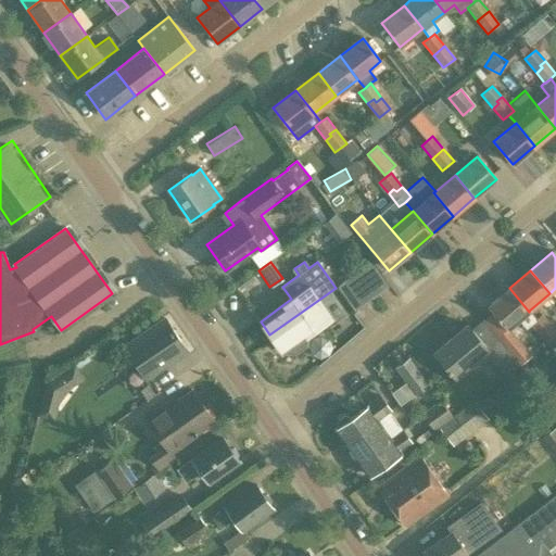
[(287,354),(294,355),(306,346),(306,340),(305,338),(332,318),(324,306),(335,299),(346,315),(371,297),(356,274),(336,288),(269,335),(282,354),(286,352),(287,354)]
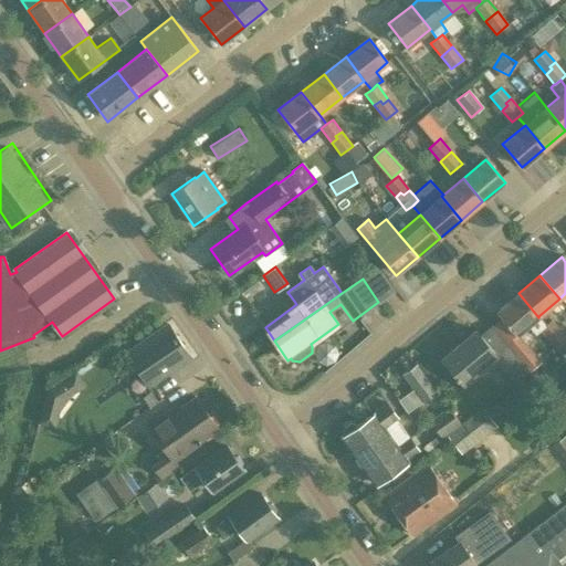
[(538,317),(519,293),(496,312),(502,318),(492,327),(527,368),(537,359),(516,335),(527,326),(535,334),(540,331),(546,325),(538,316),(538,317)]
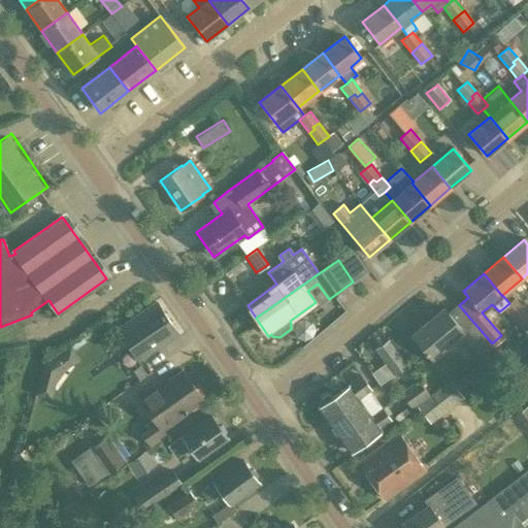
[(503,308),(515,321),(519,318),(517,315),(523,309),(515,299),(509,303),(503,308)]
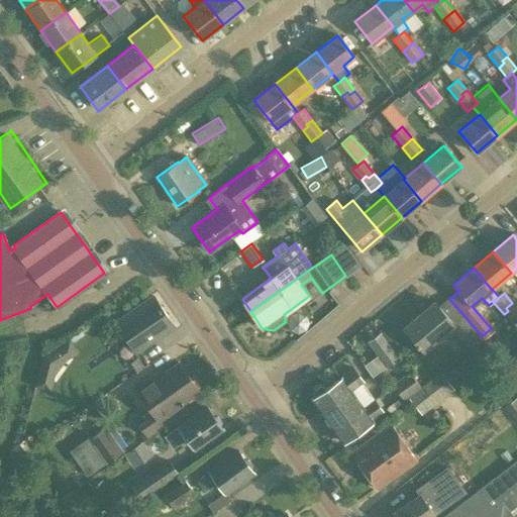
[(135,351),(173,326),(152,297),(115,322),(135,351)]
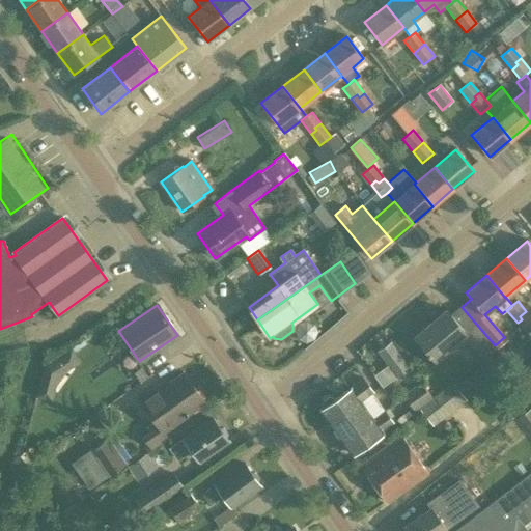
[(495,345),(462,307),(460,306),(450,314),(446,310),(415,336),(435,360),(464,336),(483,359),(497,348),(495,345)]
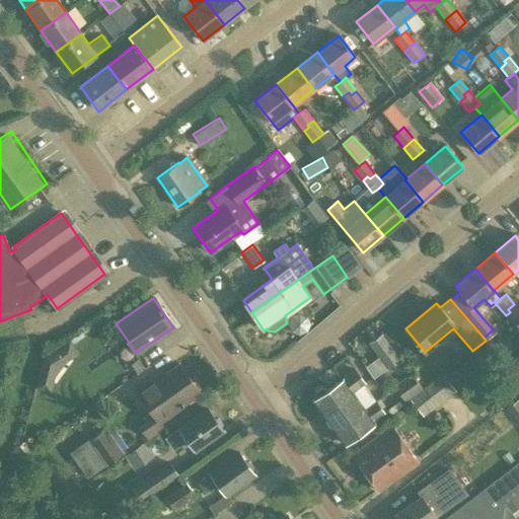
[(514,325),(518,321),(518,309),(514,304),(508,309),(510,312),(506,315),(514,325)]
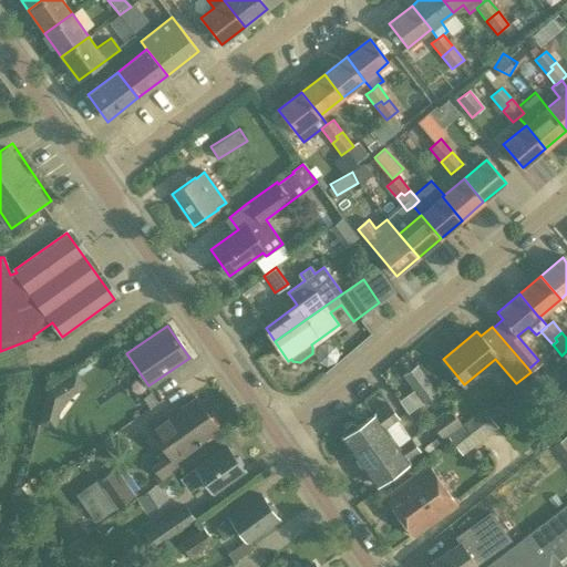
[(399,402),(408,413),(437,390),(418,363),(402,374),(414,391),(399,402)]
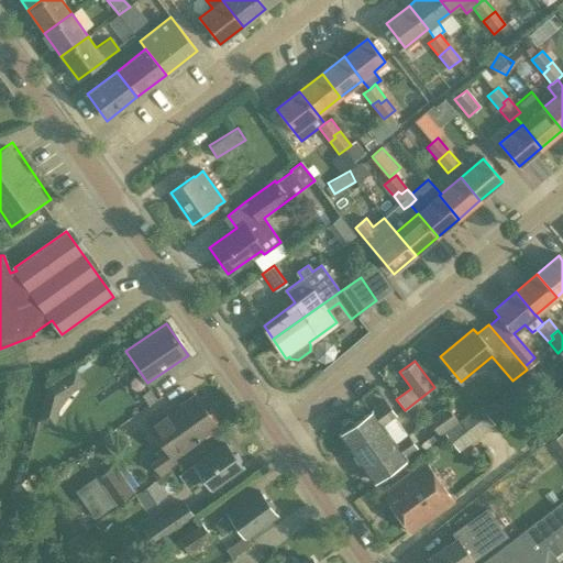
[(59,381),(68,394),(84,384),(75,371),(59,381)]
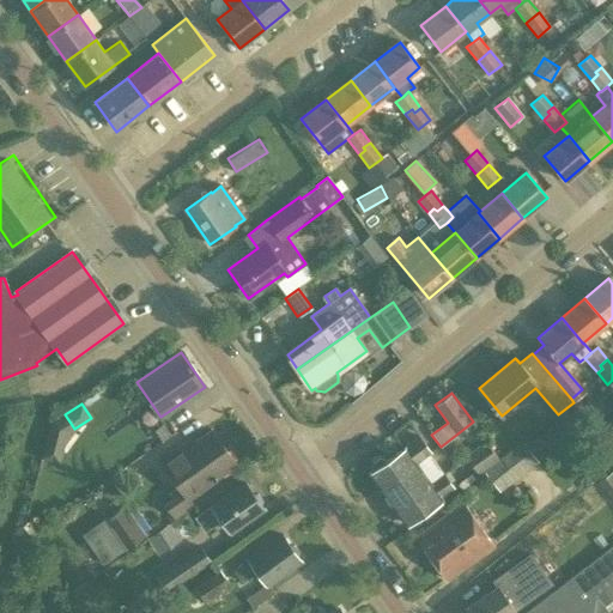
[(456,435),(469,453),(484,441),(471,424),(456,435)]
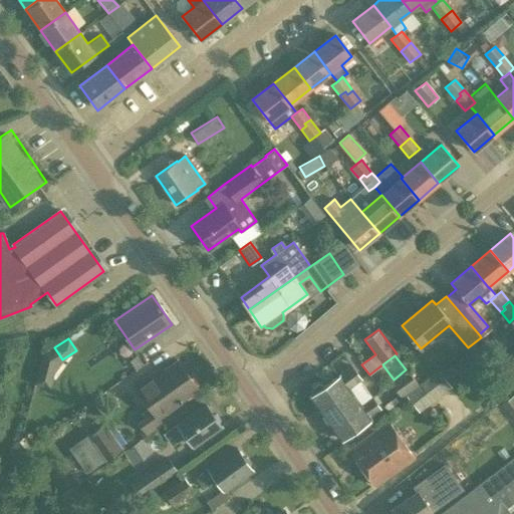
[(164,423),(160,418),(198,390),(178,361),(158,376),(155,373),(137,387),(151,407),(141,414),(144,417),(136,423),(146,436),(164,423)]
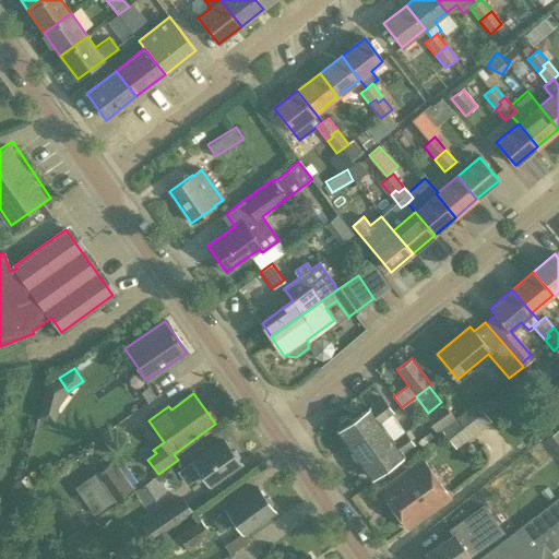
[(347,445),(379,423),(393,413),(381,397),(368,407),(369,407),(351,420),(345,417),(339,423),(340,428),(336,430),(347,445)]
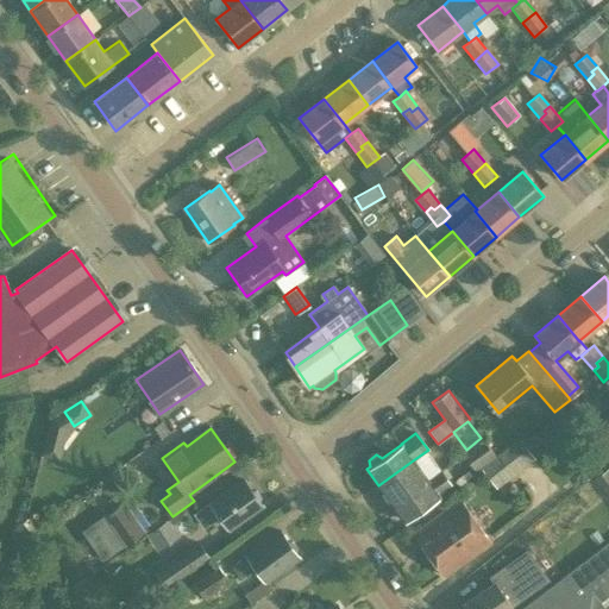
[(42,454),(58,458),(63,440),(46,435),(42,454)]
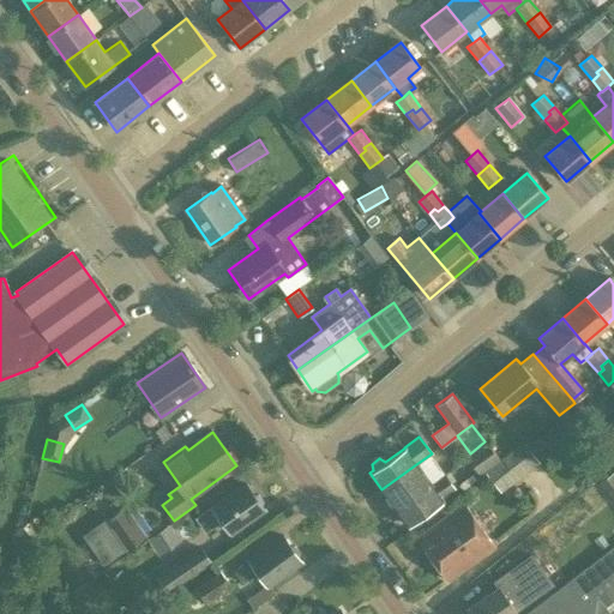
[(480,475),(499,459),(486,441),(485,441),(470,453),(465,457),(480,475)]
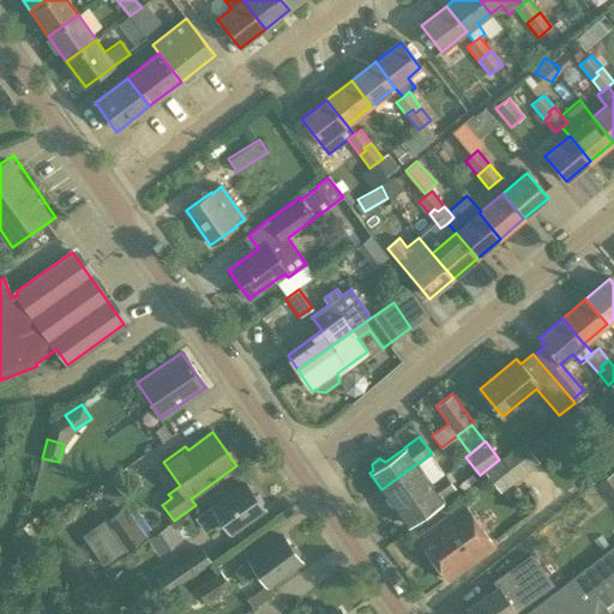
[(485,471),(500,492),(539,462),(523,443),(485,471)]
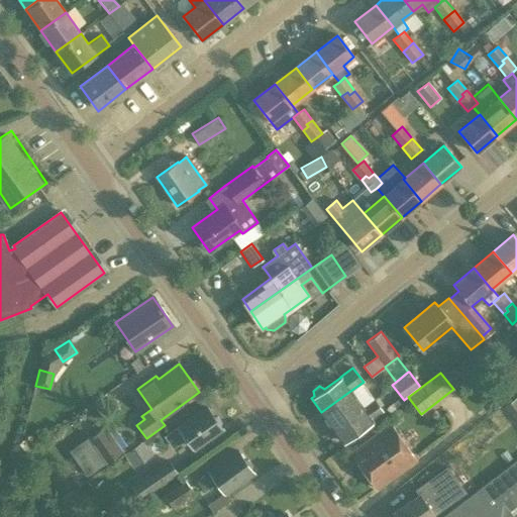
[(321,412),(333,429),(364,408),(350,391),(321,412)]
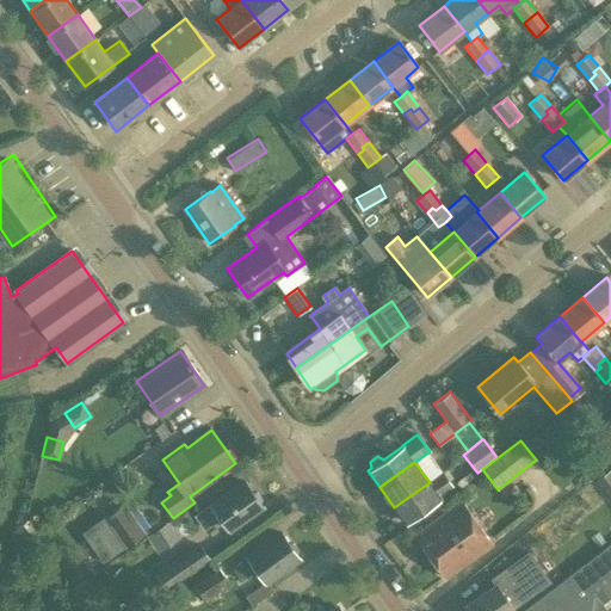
[(610,468),(594,481),(610,500),(610,499),(610,468)]
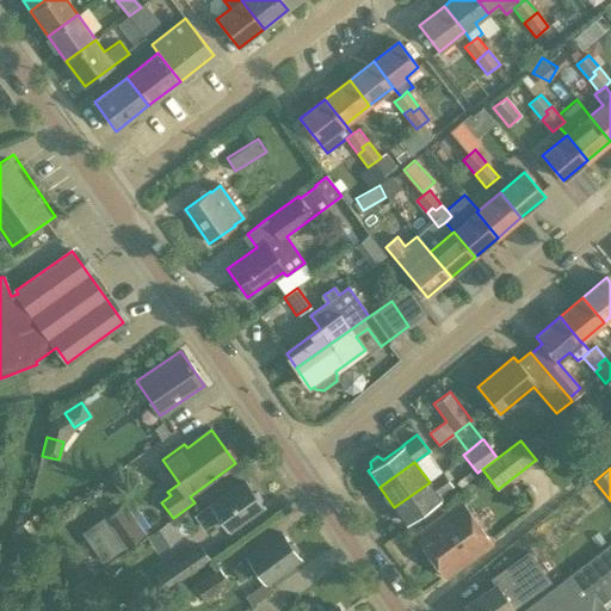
[(430,482),(394,507),(406,524),(440,499),(439,497),(454,488),(444,473),(430,482)]
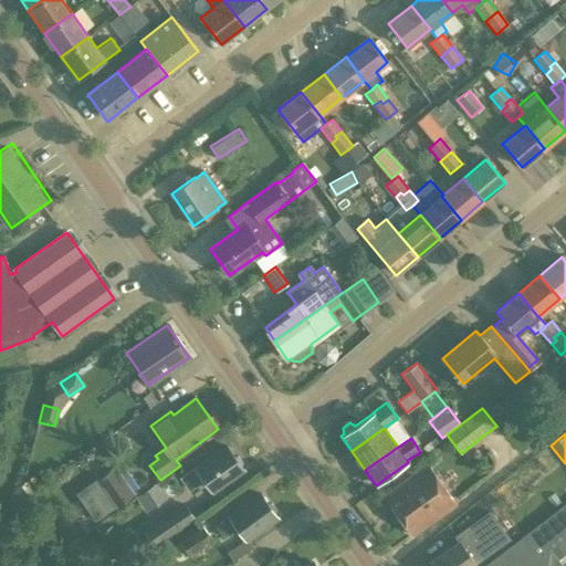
[(243,471),(241,467),(243,463),(239,458),(236,459),(228,448),(182,479),(190,491),(206,481),(213,492),(243,471)]
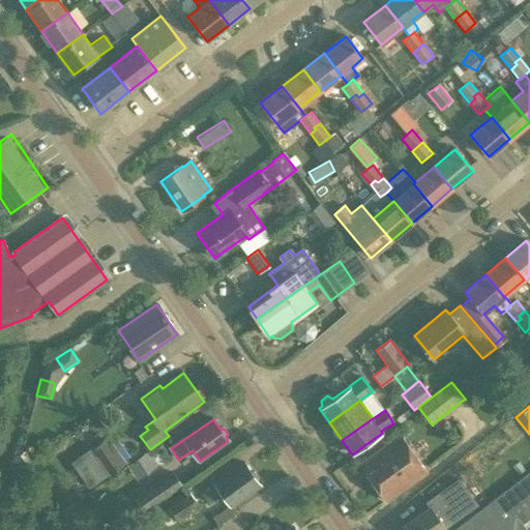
[(89,487),(124,461),(107,436),(71,461),(89,487)]
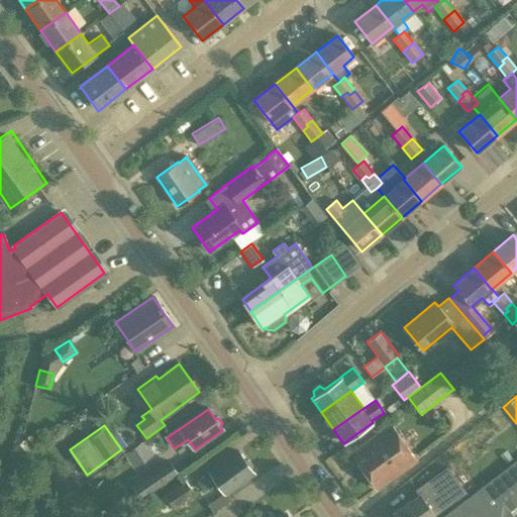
[(377,489),(415,461),(390,425),(350,453),(377,489)]
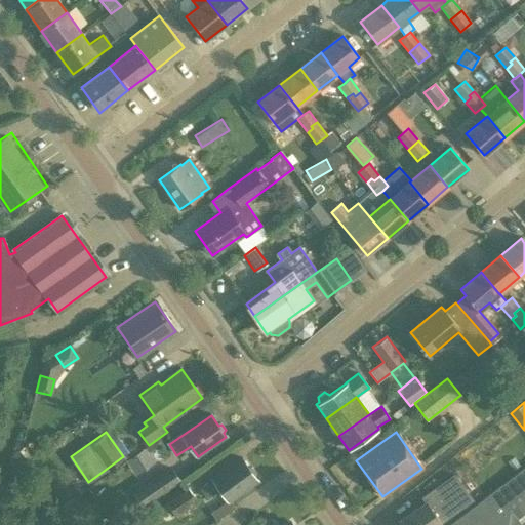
[(221,489),(228,498),(229,499),(257,480),(254,477),(256,474),(252,469),(249,469),(242,458),(199,488),(206,499),(221,489)]
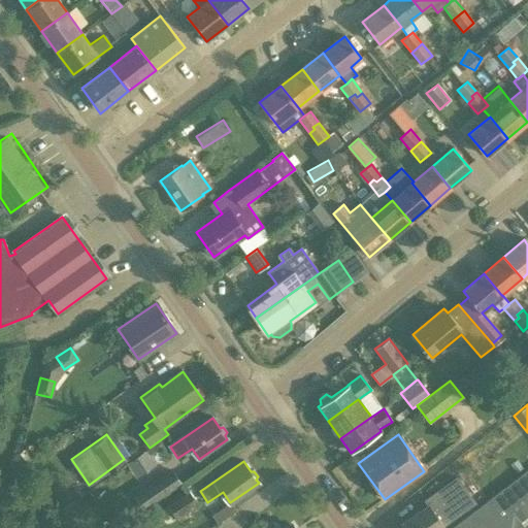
[(509,527),(512,515),(513,507),(517,505),(516,503),(527,494),(527,468),(503,488),(453,527),(509,527)]
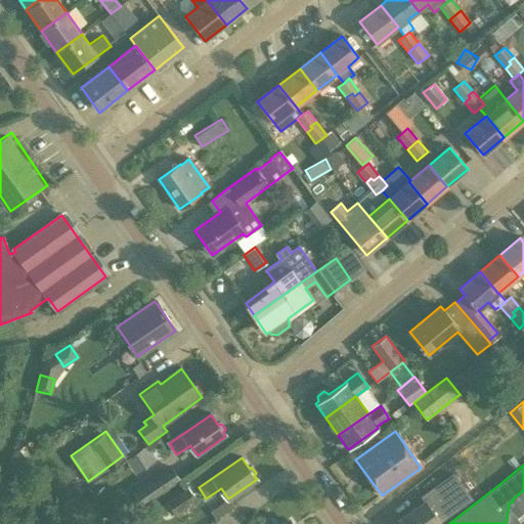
[(133,491),(142,505),(180,479),(171,466),(133,491)]
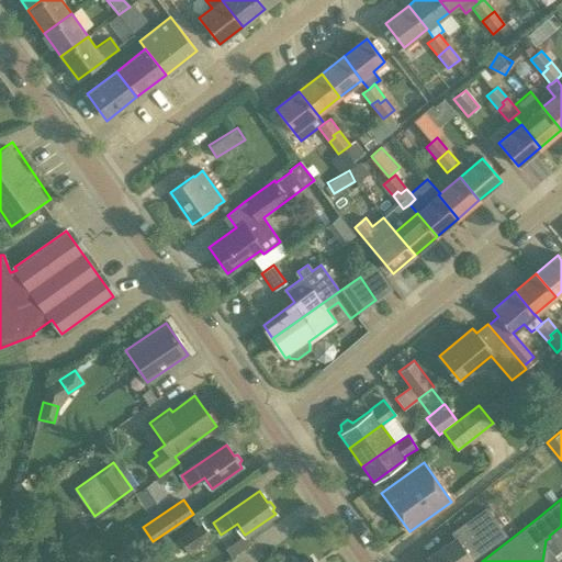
[(471,559),(497,540),(486,524),(483,519),(457,538),(456,537),(427,558),(429,561),(469,561),(472,560),(471,559)]
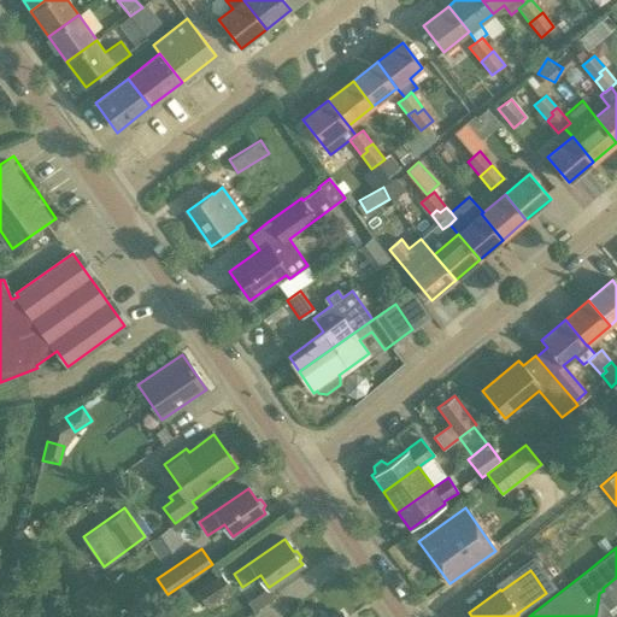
[(207,606),(230,591),(221,574),(195,591),(207,606)]
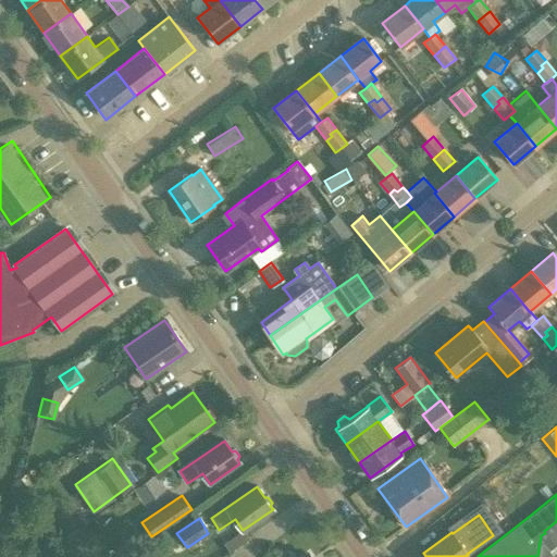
[(556,546),(556,521),(544,531),(545,533),(541,535),(540,543),(547,554),(556,546)]
